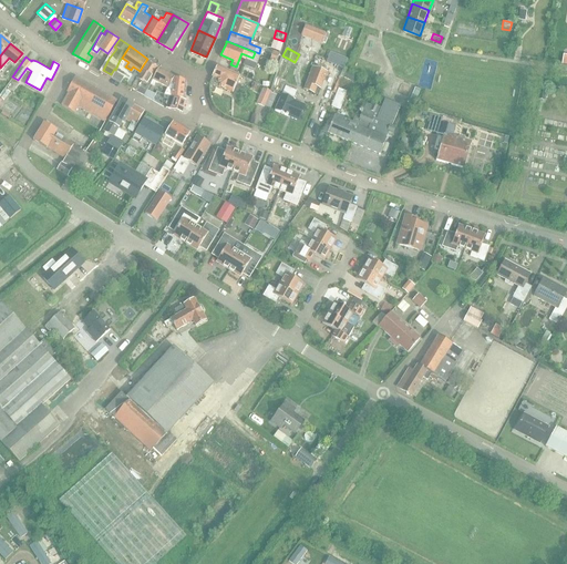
[(154,74),(158,65),(147,59),(143,65),(140,71),(137,75),(131,85),(136,89),(140,84),(144,86),(152,72),(154,74)]
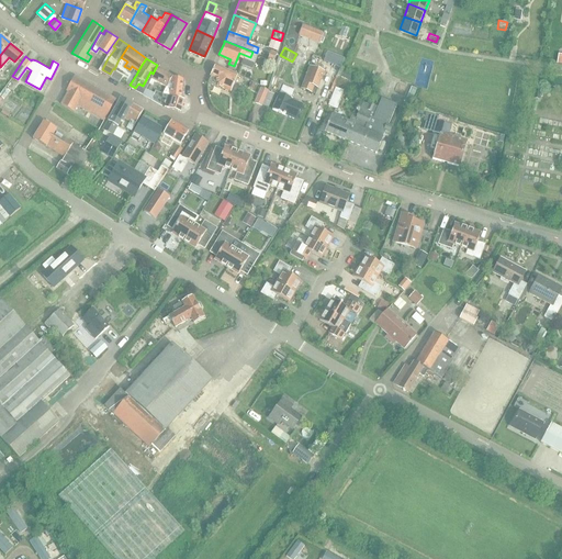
[(217,84),(231,89),(237,71),(215,62),(208,79),(217,84)]
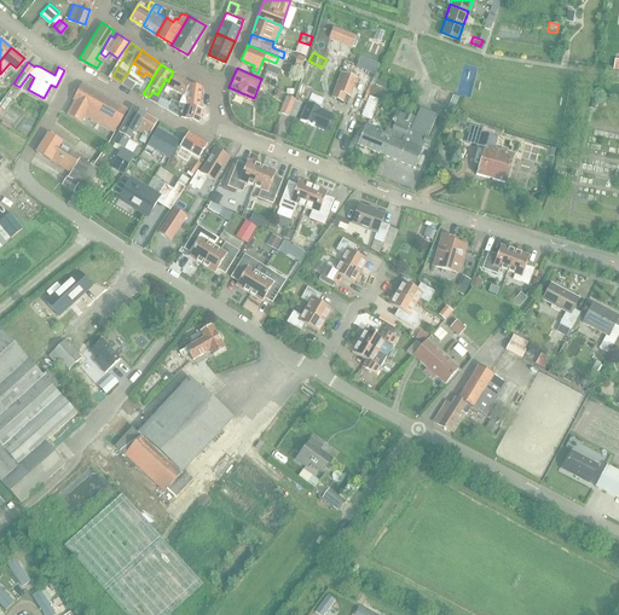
[(335,88),(350,93),(357,76),(341,70),(335,88)]
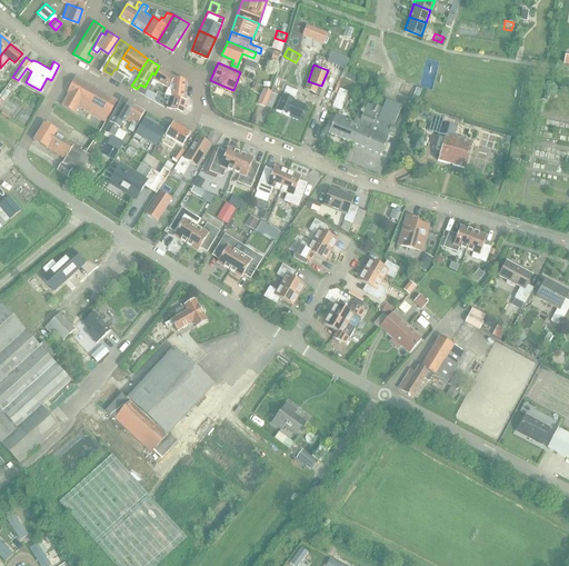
[(170,85),(175,75),(159,66),(155,75),(152,77),(153,77),(151,81),(155,83),(157,79),(162,81),(161,82),(168,87),(170,85)]
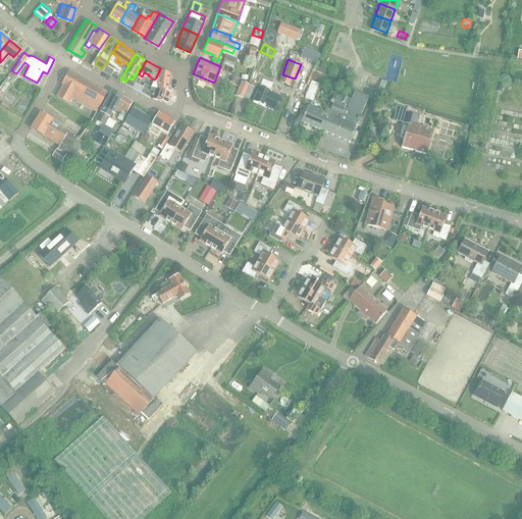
[(113,68),(106,64),(105,63),(102,68),(111,73),(113,68)]
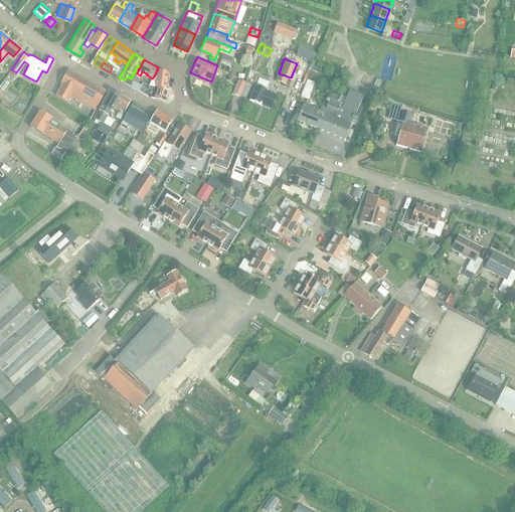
[(314,71),(315,71),(318,63),(314,62),(304,88),(310,91),(314,80),(311,79),(314,71)]
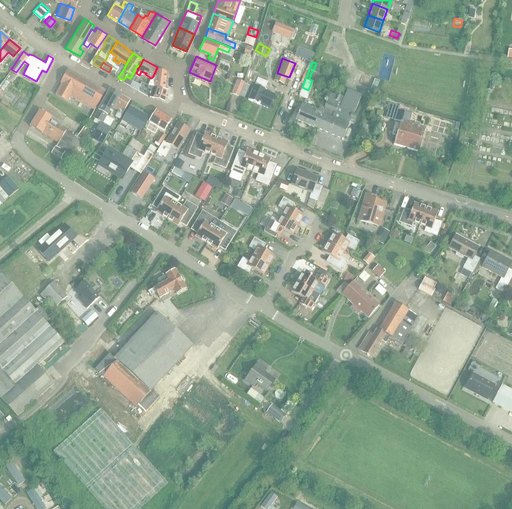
[(151,78),(149,83),(153,83),(150,95),(164,99),(167,88),(164,87),(166,69),(157,67),(153,76),(151,78)]
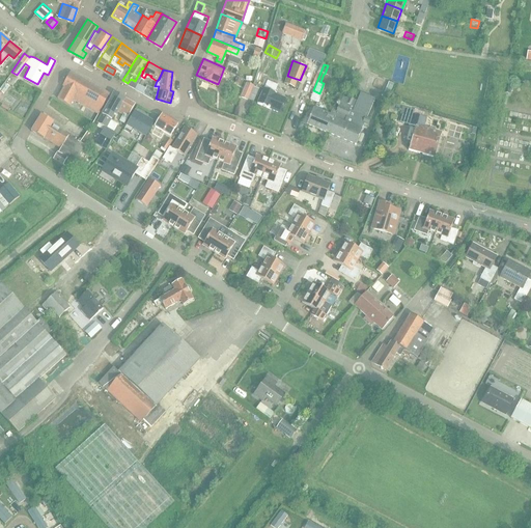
[(73,96),(98,111),(108,91),(71,71),(62,84),(64,84),(57,96),(70,103),(73,96)]
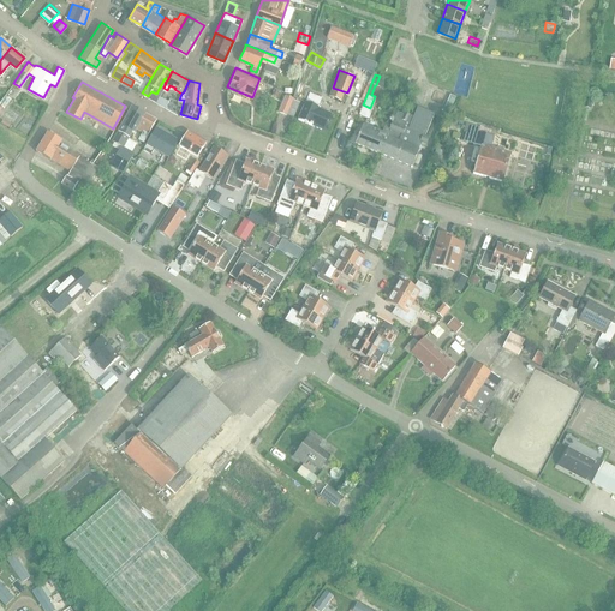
[(298,117),(311,123),(320,105),(317,103),(321,95),(309,90),(298,117)]
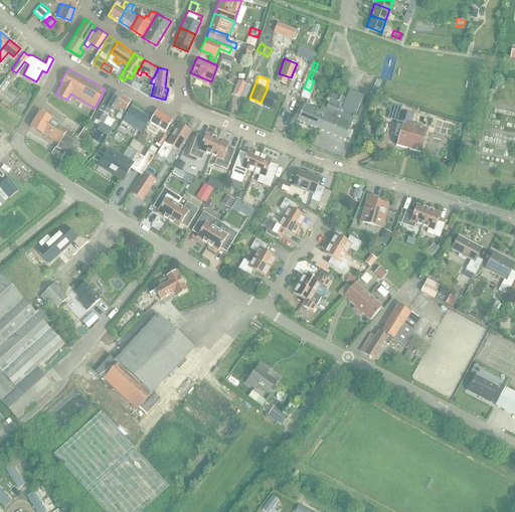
[(372,88),(377,90),(381,78),(376,76),(372,88)]
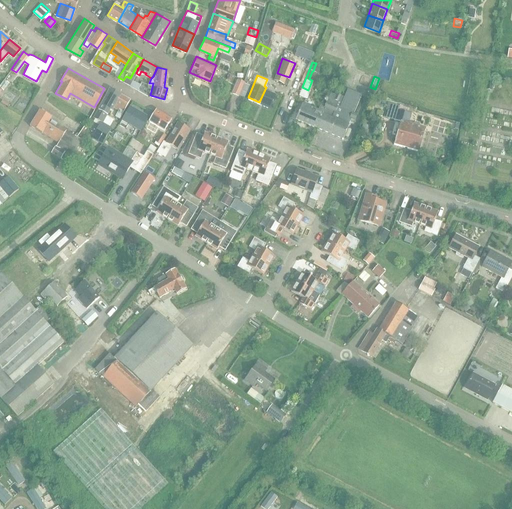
[(232,90),(239,93),(245,79),(238,77),(232,90)]
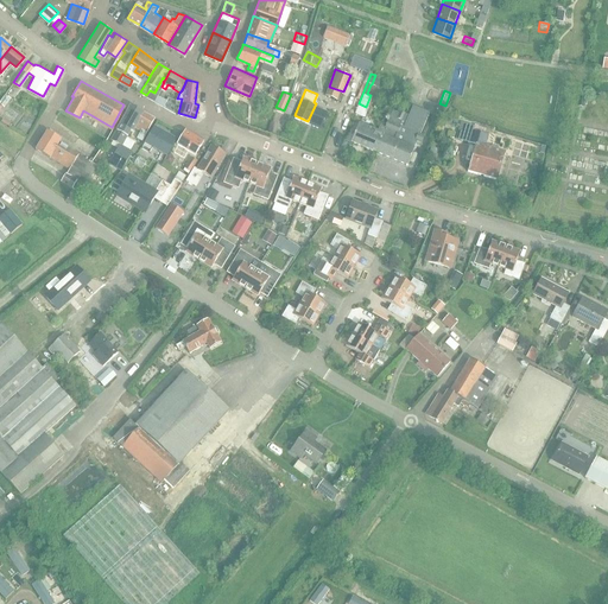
[(163,105),(166,97),(158,93),(154,100),(163,105)]
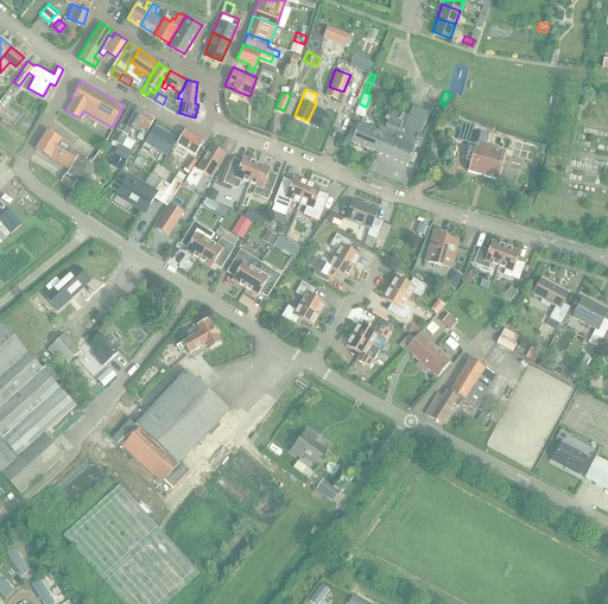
[(171,109),(177,99),(168,95),(166,97),(163,105),(171,109)]
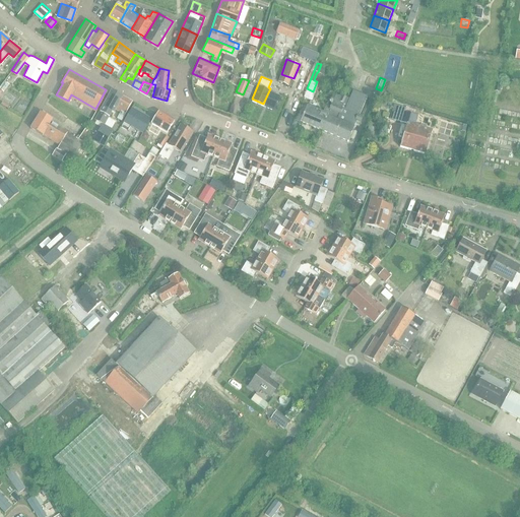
[(113,110),(115,107),(122,93),(112,88),(95,118),(104,123),(112,109),(113,110)]
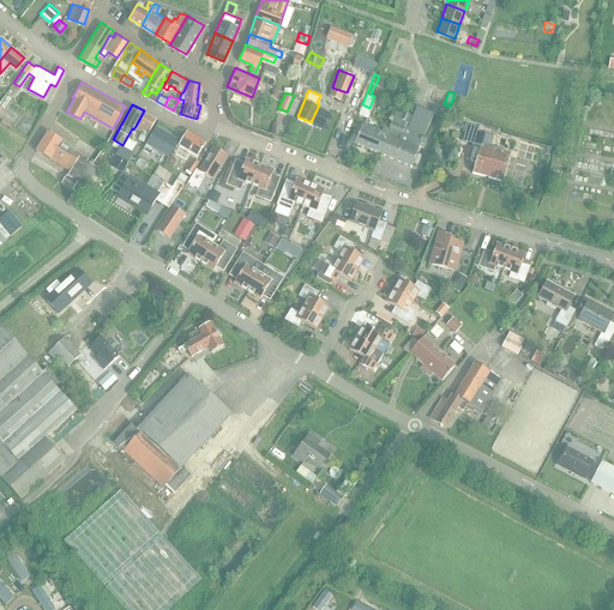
[(401,110),(383,153),(411,164),(421,140),(425,142),(428,134),(425,133),(433,112),(417,104),(413,114),(408,113),(408,114),(401,110)]
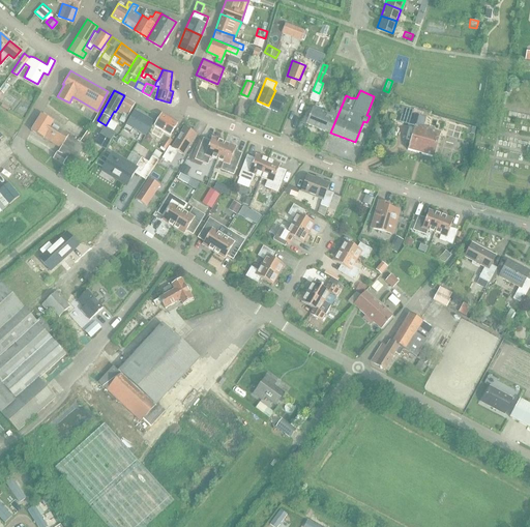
[(330,133),(346,95),(342,94),(339,104),(340,104),(336,110),(330,107),(328,112),(313,106),(305,122),(330,133)]
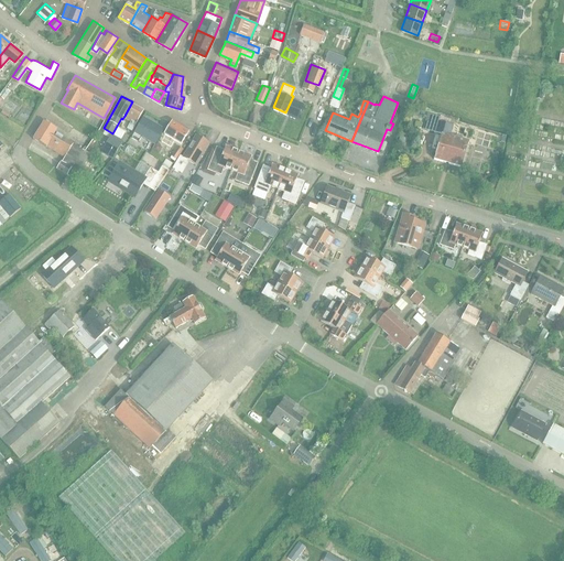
[(132,101),(125,116),(130,119),(127,126),(131,129),(143,108),(132,101)]
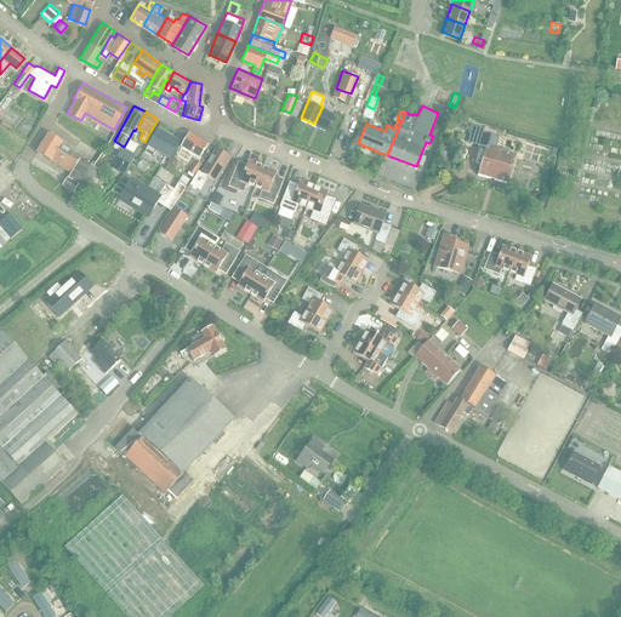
[(484,124),(484,126),(471,123),(466,138),(479,143),(485,146),(477,172),(507,181),(514,153),(495,147),(499,136),(497,136),(500,129),(484,124)]
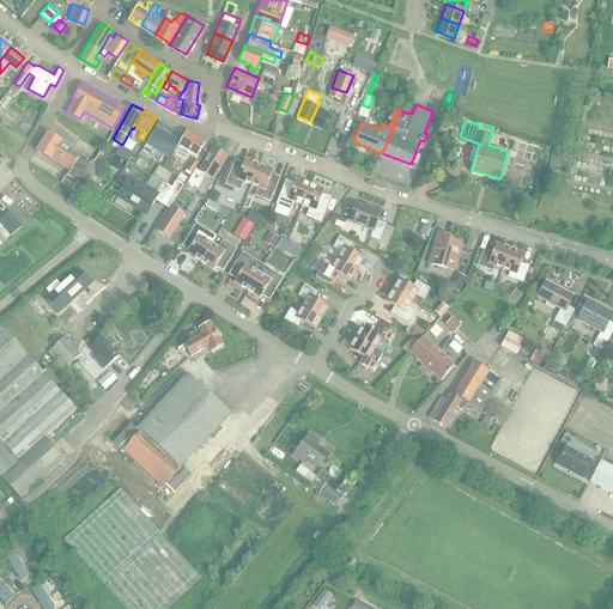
[(178,138),(155,125),(141,145),(150,150),(152,145),(169,154),(178,138)]
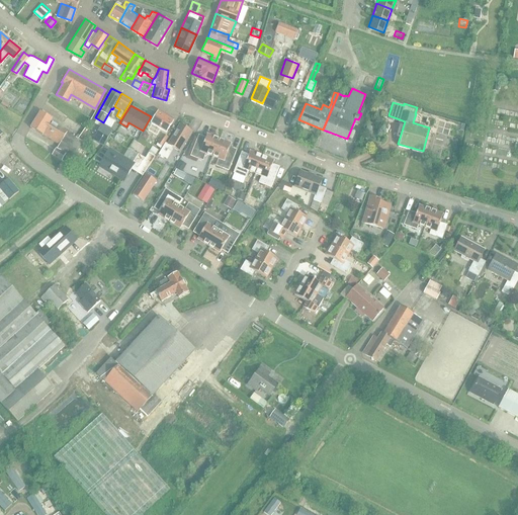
[(68,148),(76,135),(51,119),(52,116),(40,109),(30,125),(42,133),(42,132),(59,143),(57,146),(52,153),(68,163),(75,152),(68,148)]
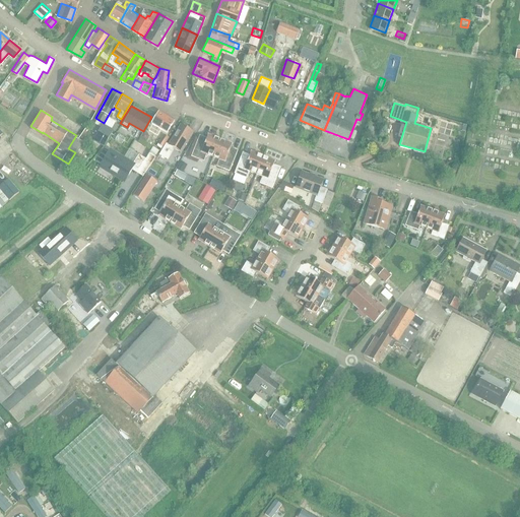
[(151,122),(167,130),(174,119),(158,110),(151,122)]
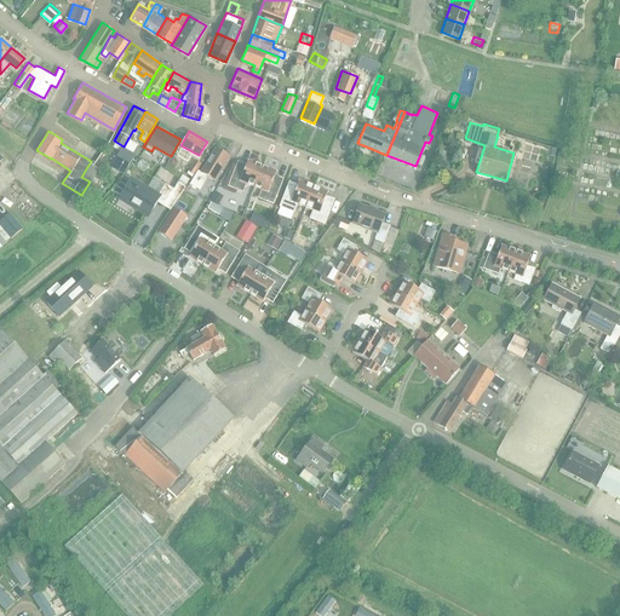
[(130,150),(136,154),(137,154),(142,147),(135,143),(130,150)]
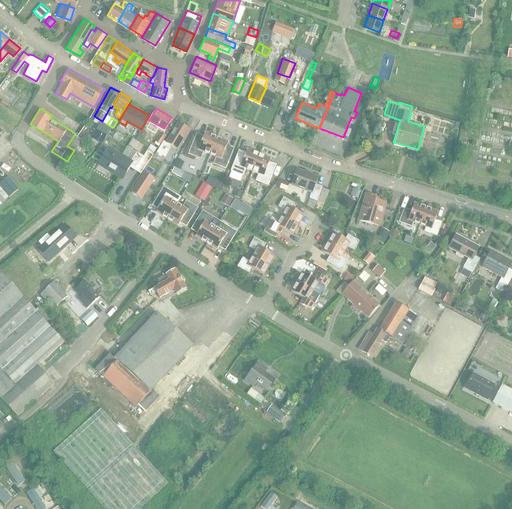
[(165,140),(178,148),(190,127),(177,120),(165,140)]
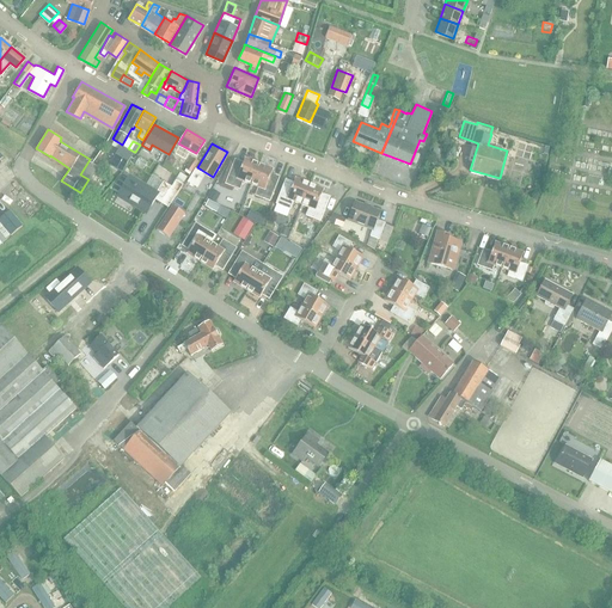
[(134,152),(128,148),(121,145),(116,153),(128,161),(134,152)]
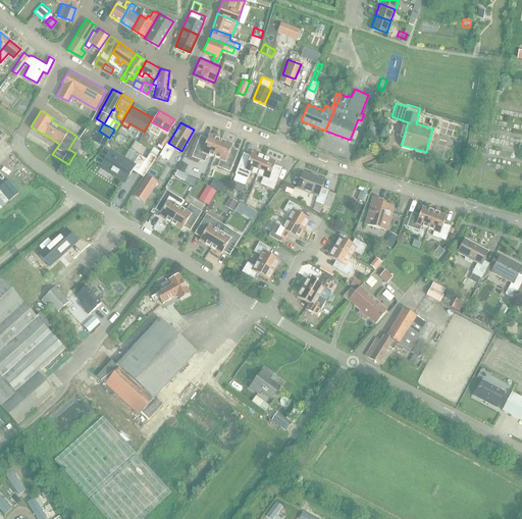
[(163,145),(169,136),(164,133),(156,146),(160,149),(163,145)]
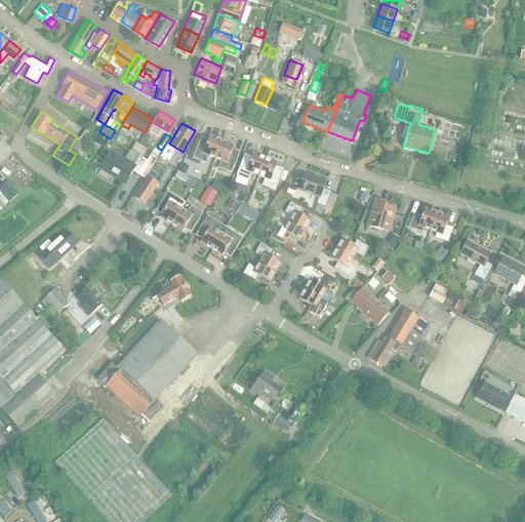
[(215,156),(221,138),(209,134),(208,137),(201,134),(193,155),(205,160),(208,153),(215,156)]
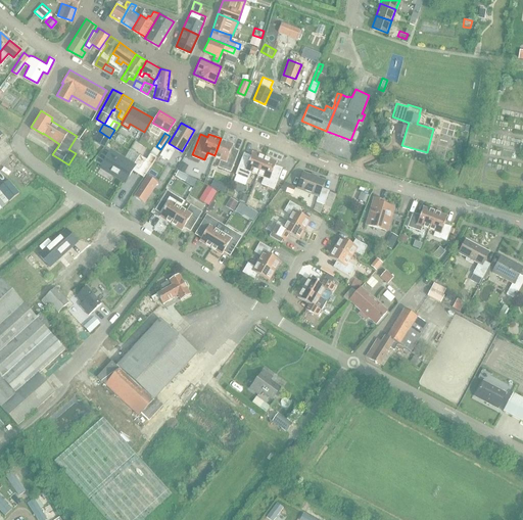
[(221,138),(215,155),(221,157),(218,164),(230,170),(238,149),(231,146),(233,143),(221,138)]
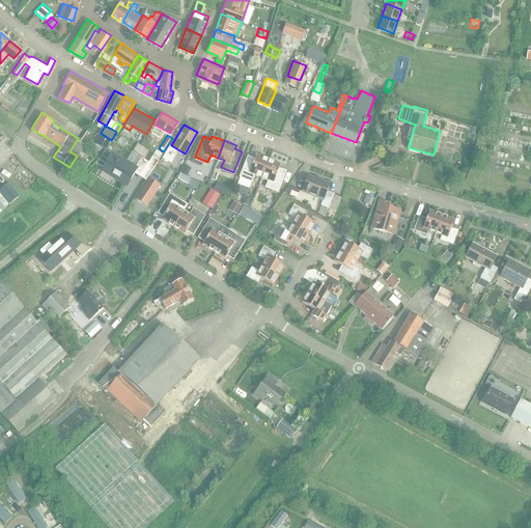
[(141,155),(135,165),(112,150),(103,166),(116,174),(115,176),(126,184),(133,171),(145,178),(158,158),(151,155),(148,160),(141,155)]
